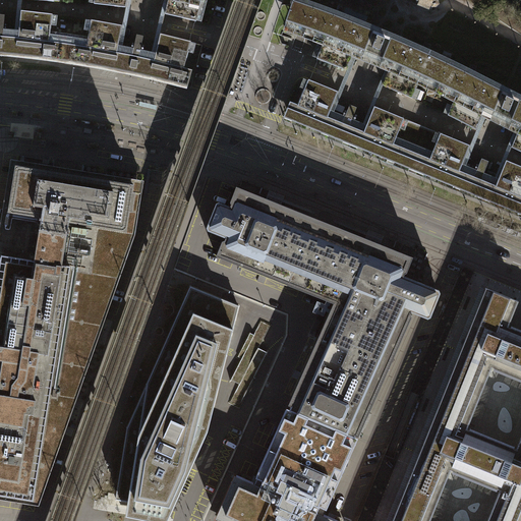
[(92,0),(92,4),(124,7),(125,0),(166,0),(163,14),(194,20),(199,0),(92,0)]
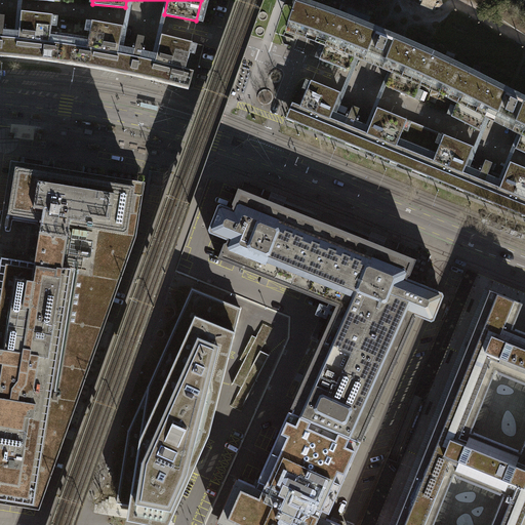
[(439,89),(451,59),(442,55),(413,43),(394,35),(391,41),(373,34),(376,27),(335,10),(305,0),(293,0),(284,27),(306,34),(325,41),(317,59),(348,71),(355,53),(392,68),(385,86),(413,98),(420,80),(439,89)]
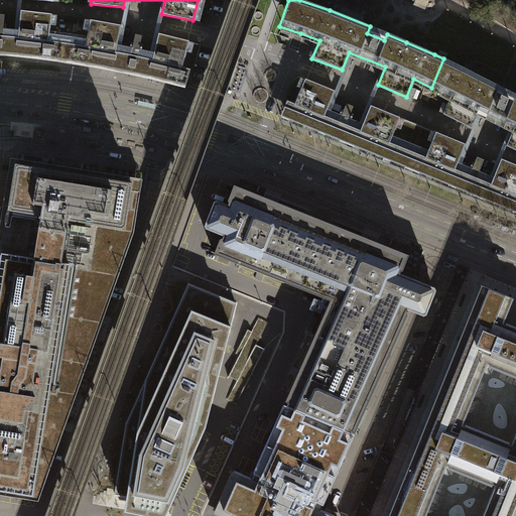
[(46,57),(67,60),(71,37),(47,33),(50,14),(19,11),(17,30),(0,28),(0,52),(26,55),(46,57)]
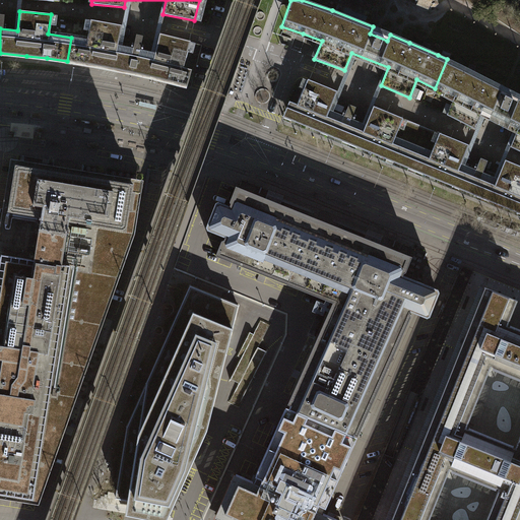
[(71,38),(67,61),(84,64),(102,67),(133,73),(165,80),(185,86),(190,70),(182,68),(189,42),(157,34),(153,53),(116,45),(120,25),(88,20),(85,40),(71,38)]
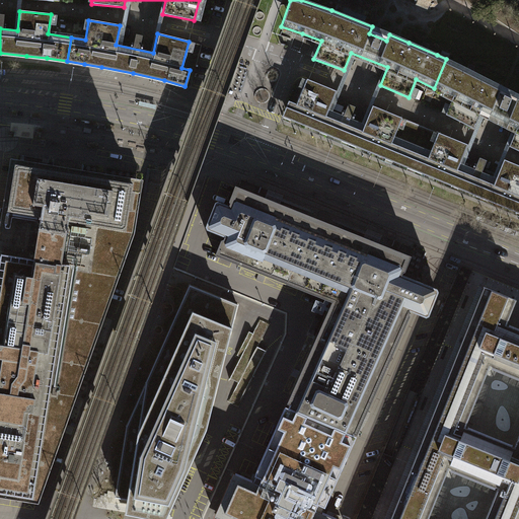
[(518,95),(515,102),(498,93),(501,86),(464,68),(446,59),(434,88),(452,96),(444,115),(472,129),(479,112),(515,129),(508,147),(518,151),(518,95)]
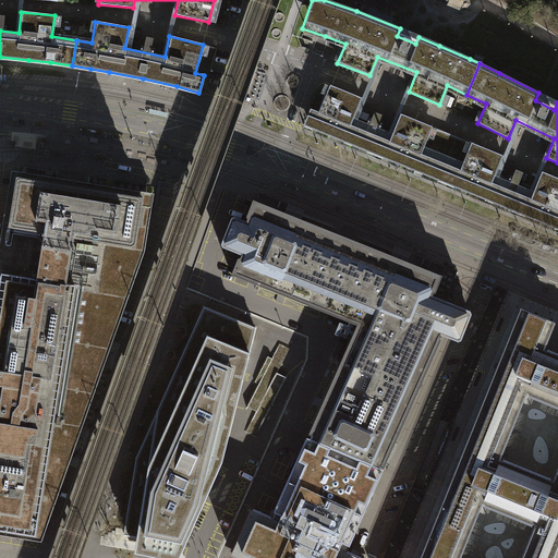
[(302,125),(444,183),(458,150),(446,146),(450,135),(399,114),(391,134),(375,126),(372,135),(364,132),(367,124),(352,118),(360,98),(328,85),(317,112),(308,109),(302,125)]
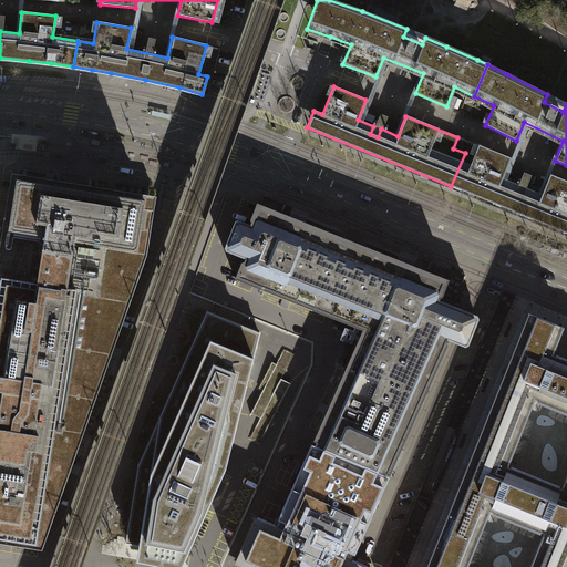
[(509,158),(457,137),(453,148),(465,153),(451,186),(514,212),(566,233),(566,181),(549,174),(540,194),(524,188),(522,196),(514,193),(517,185),(501,178),(509,158)]
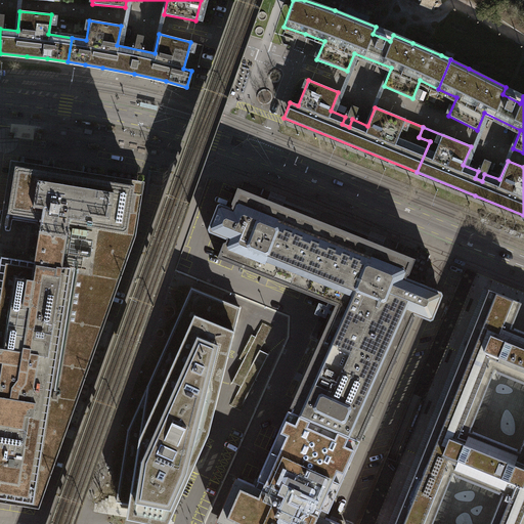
[(140,195),(142,182),(8,161),(0,214),(0,501),(37,509),(133,236),(137,213),(128,212),(130,198),(136,199),(136,194),(140,195)]
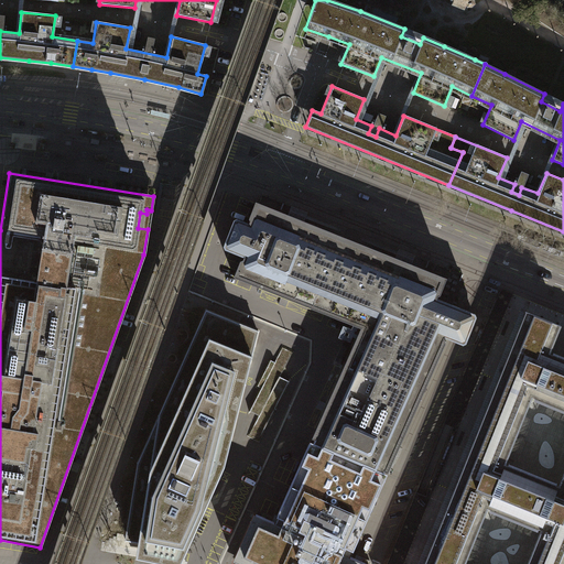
[(278,294),(306,223),(293,217),(256,203),(249,219),(250,223),(250,224),(238,219),(235,220),(224,247),(225,250),(245,258),(243,260),(240,261),(234,277),(278,294)]
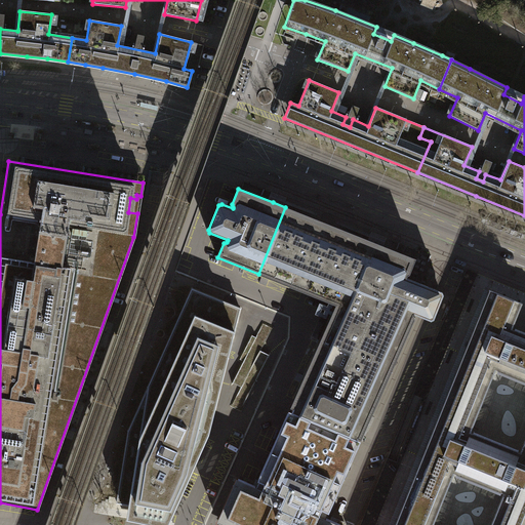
[(325,331),(397,360),(415,320),(414,316),(415,314),(431,321),(435,320),(444,295),(443,292),(407,278),(408,276),(410,275),(416,259),(390,248),(285,207),(258,274),(336,306),(325,331)]
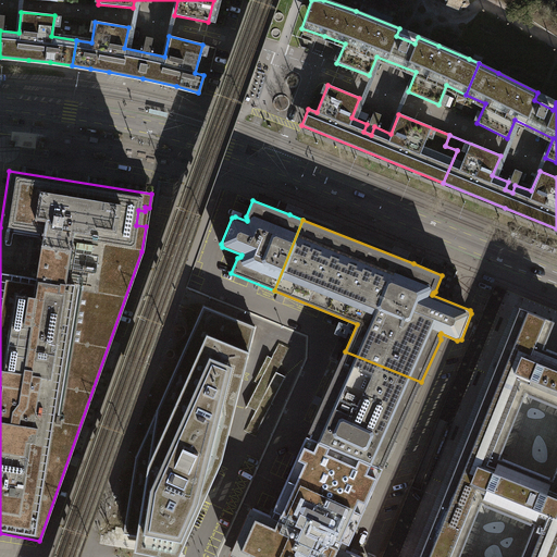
[(256,327),(203,306),(136,456),(124,534),(137,536),(135,549),(175,556),(178,556),(222,459),(256,327)]
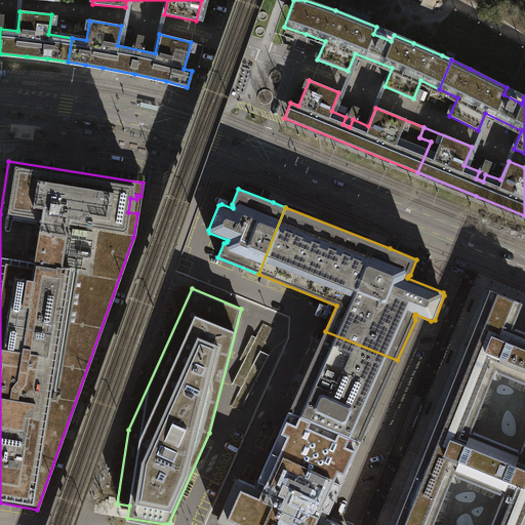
[(524,524),(524,331),(511,326),(520,303),(487,289),(392,524),(524,524)]
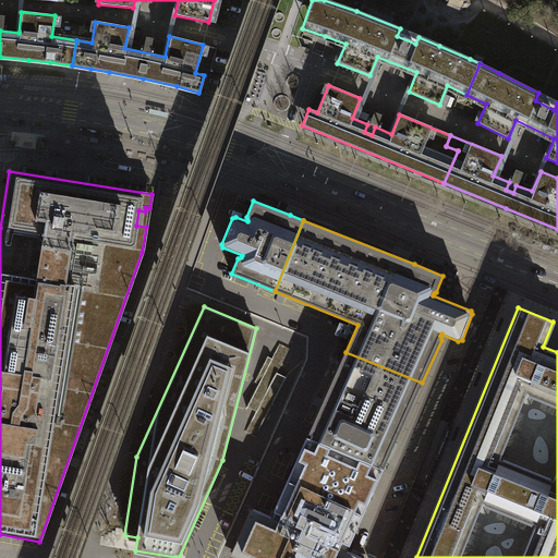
[(422,383),(346,352),(307,436),(380,468),(381,465),(384,466),(391,450),(422,383)]
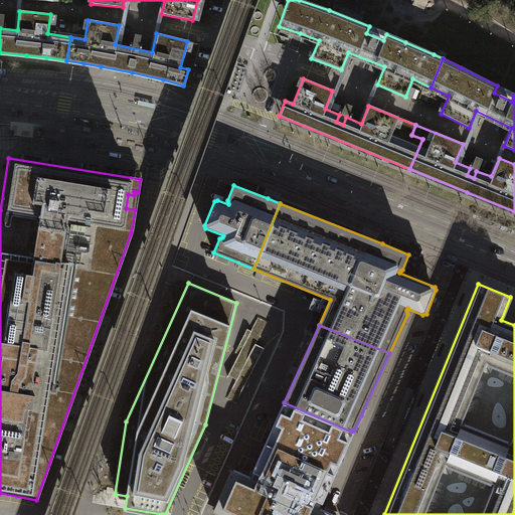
[(351,432),(284,402),(278,415),(261,454),(253,471),(254,472),(251,477),(232,469),(213,511),(221,514),(336,514),(319,507),(321,501),(323,502),(331,484),(348,445),(353,433),(351,432)]
